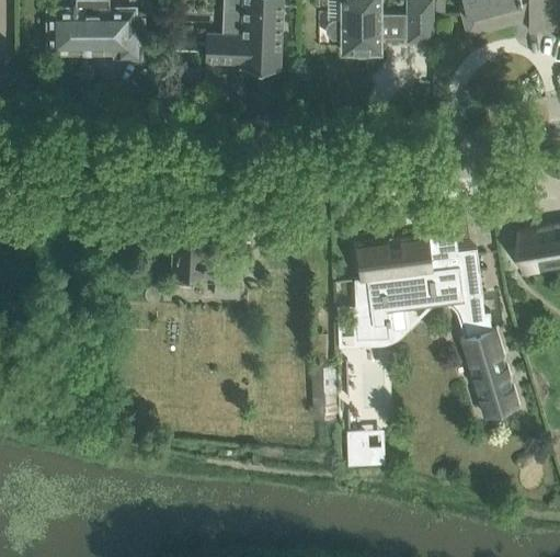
[(49,12),(49,33),(49,55),(116,55),(116,63),(144,63),(144,22),(135,22),(135,11),(110,11),(110,0),(77,0),(77,9),(75,9),(75,11),(49,12)]
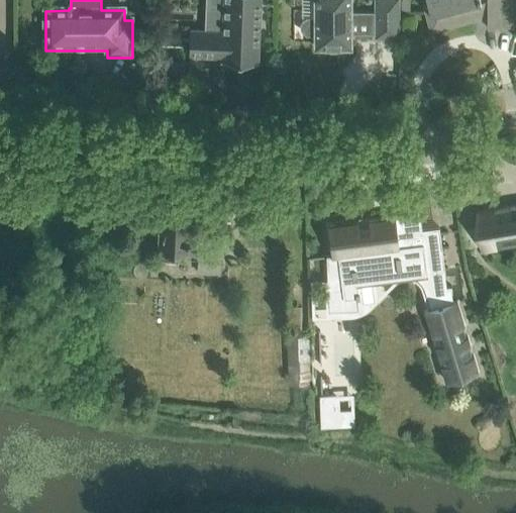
[(192,33),(191,59),(223,60),(223,65),(259,66),(261,0),(225,0),(224,34),(192,33)]
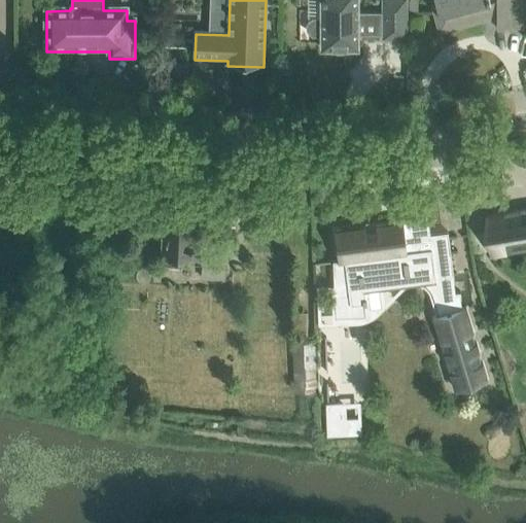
[(308,28),(308,32),(308,34),(309,35),(310,36),(311,37),(313,38),(314,38),(322,38),(322,51),(357,51),(357,0),(321,0),(322,22),(313,23),(312,23),(311,24),(310,25),(309,26),(308,27),(308,28)]
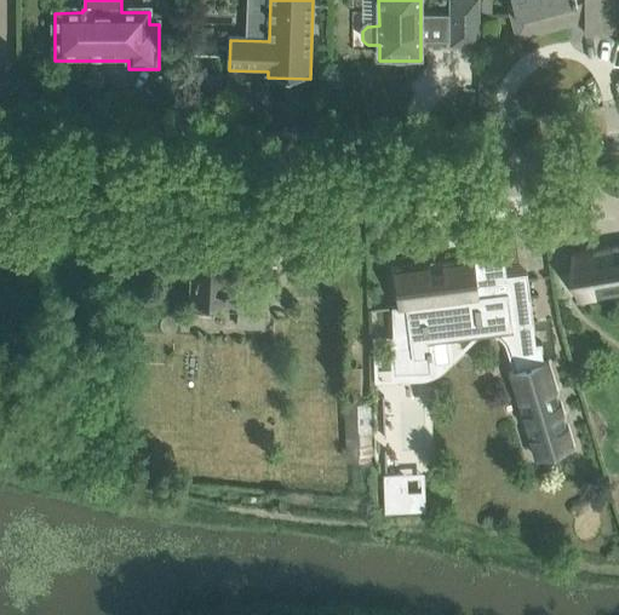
[(451,0),(451,24),(452,49),(479,49),(479,0),(451,0)]
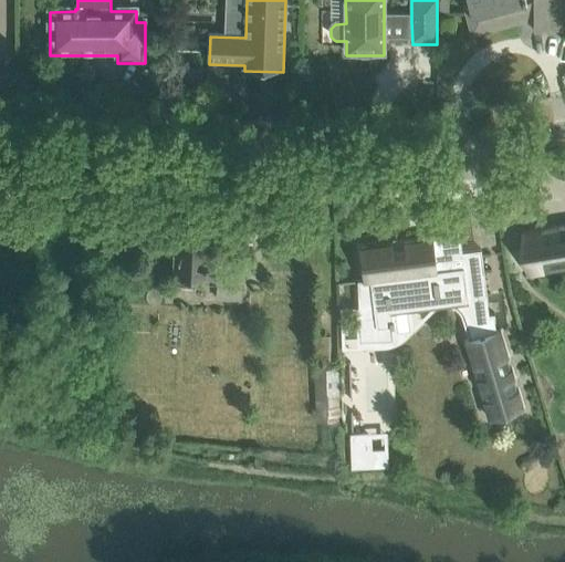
[(466,0),(472,20),(474,20),(478,32),(534,18),(534,33),(562,33),(562,0),(466,0)]
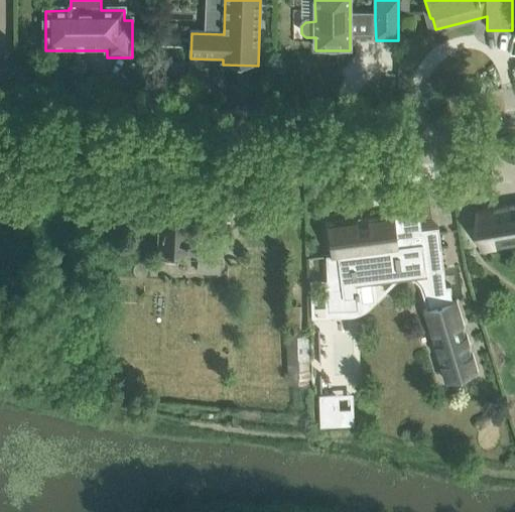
[(409,2),(400,2),(400,13),(409,13),(409,2)]
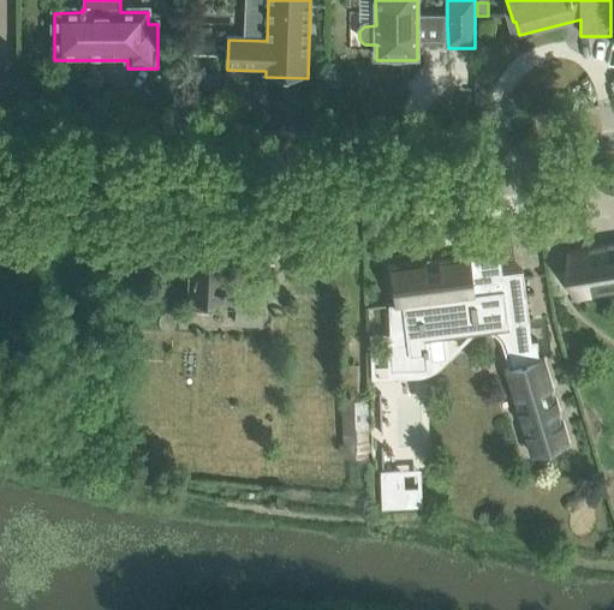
[(505,347),(506,348),(513,372),(507,374),(532,458),(568,447),(544,363),(541,364),(538,345),(532,346),(524,275),(502,277),(499,246),(464,250),(466,270),(452,273),(451,265),(440,268),(440,271),(427,273),(427,268),(392,273),(394,295),(400,294),(401,306),(389,309),(392,374),(427,372),(423,341),(480,334),(482,334),(483,334),(486,334),(487,334),(489,334),(490,334),(493,335),(494,335),(495,336),(496,338),(499,339),(500,340),(501,341),(502,342),(504,344),(505,345),(505,347)]
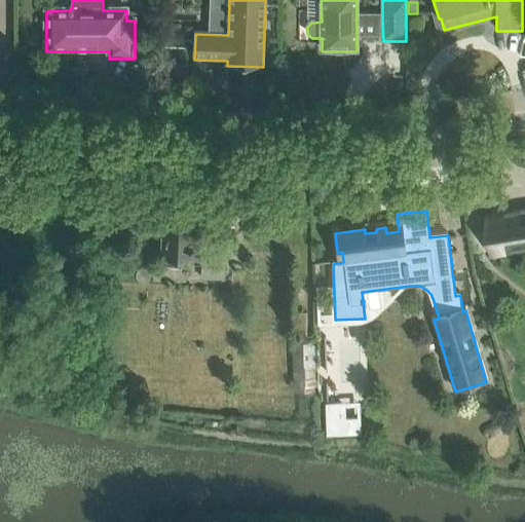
[(524,211),(489,218),(489,219),(492,219),(496,244),(502,243),(504,255),(495,257),(496,258),(524,253),(524,211)]
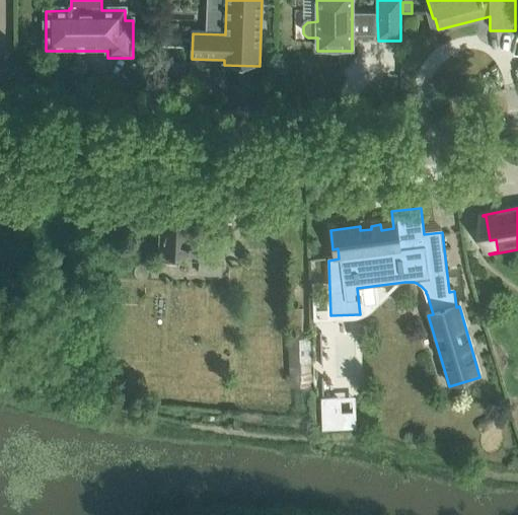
[(162,238),(161,264),(179,265),(179,259),(201,259),(200,275),(222,276),(222,267),(225,267),(226,245),(231,245),(232,232),(188,231),(188,219),(163,218),(162,238)]
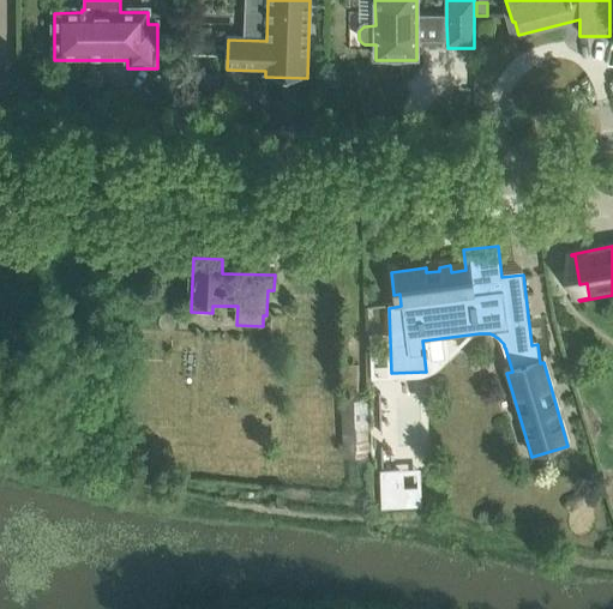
[(368,442),(370,401),(344,399),(342,441),(368,442)]
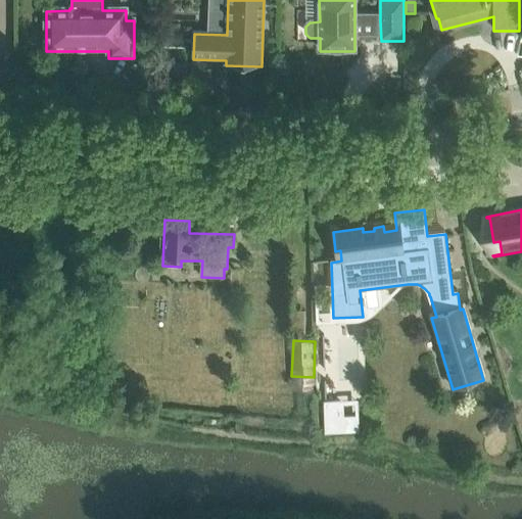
[(343,403),(324,404),(325,435),(344,434),(343,403)]
